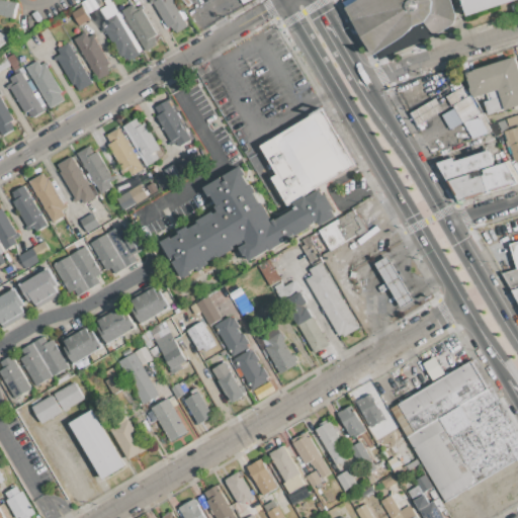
[(0,14),(0,0),(9,0),(18,2),(14,18),(0,14)]
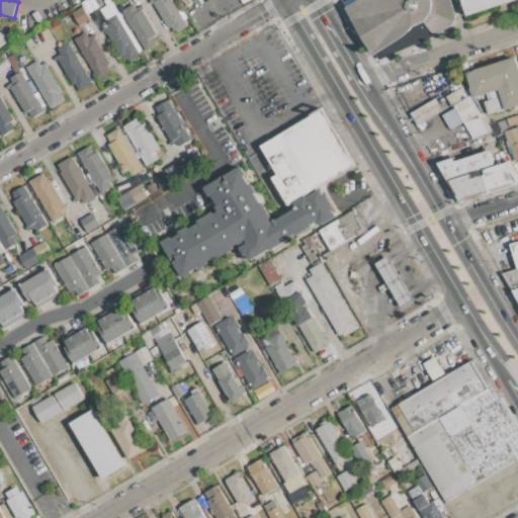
[(153,2),(155,0),(171,0),(187,26),(177,32),(175,29),(173,30),(170,26),(168,28),(153,2)]
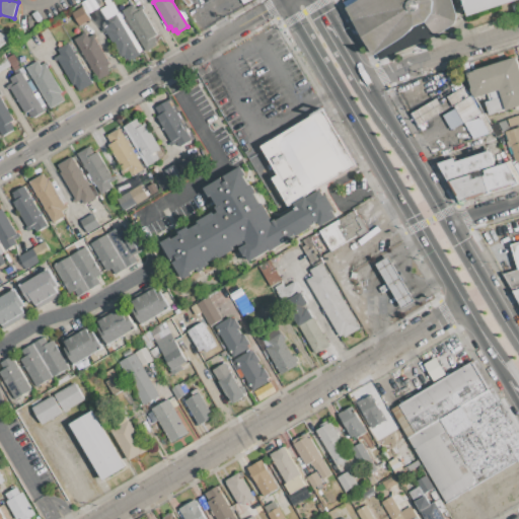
[(344,0),(377,60),(436,35),(454,22),(455,13),(451,0),(344,0)]
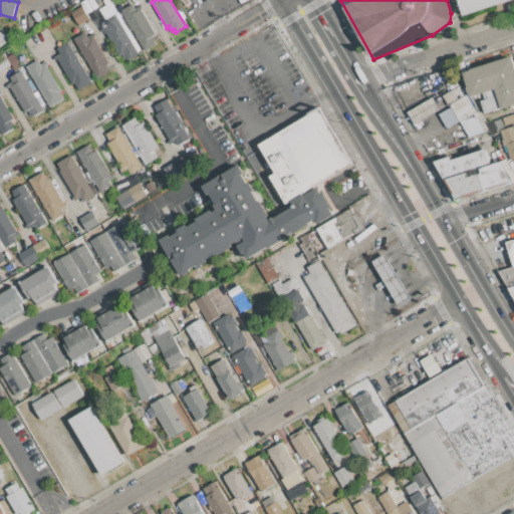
[(458,0),(464,16),(509,0),(458,0)]
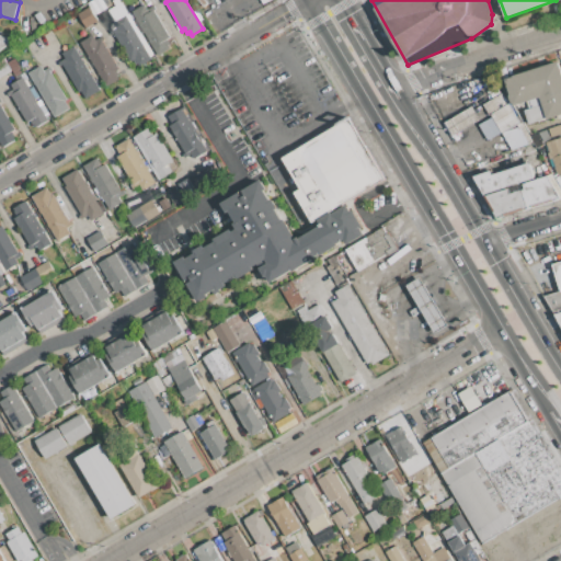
[(133,12),(145,4),(147,9),(151,7),(169,37),(165,39),(169,47),(157,54),(133,12)]
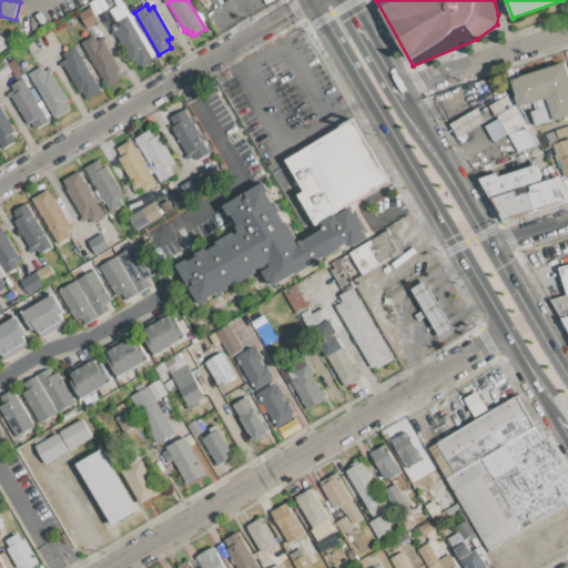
[(79,14),(90,8),(98,21),(87,28),(79,14)]
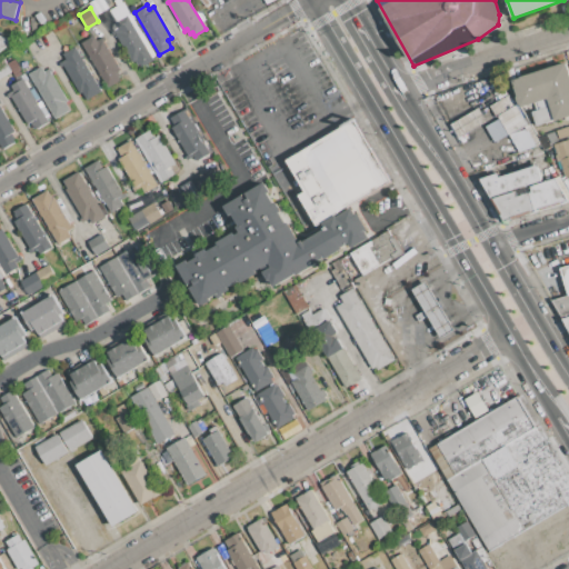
[(115,22),(127,16),(152,59),(136,69),(113,31),(118,28),(115,22)]
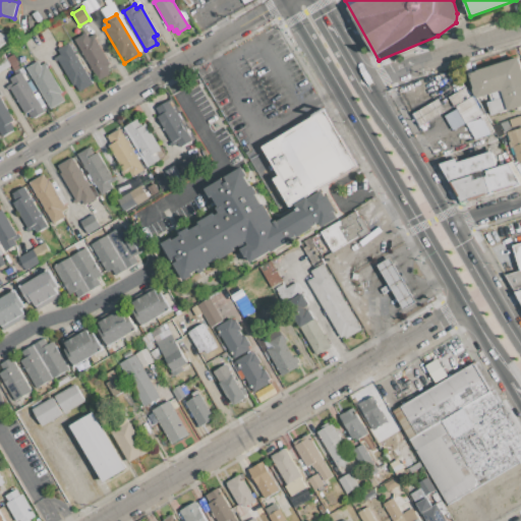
[(0,46),(0,33),(9,36),(8,40),(0,46)]
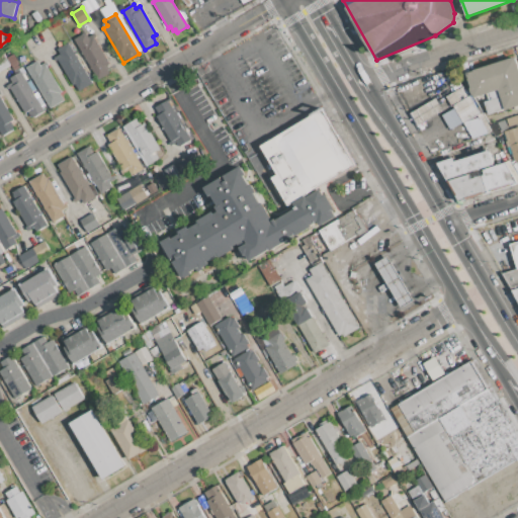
[(73,39),(85,32),(87,36),(92,33),(109,64),(106,66),(109,70),(107,71),(109,73),(97,80),(73,39)]
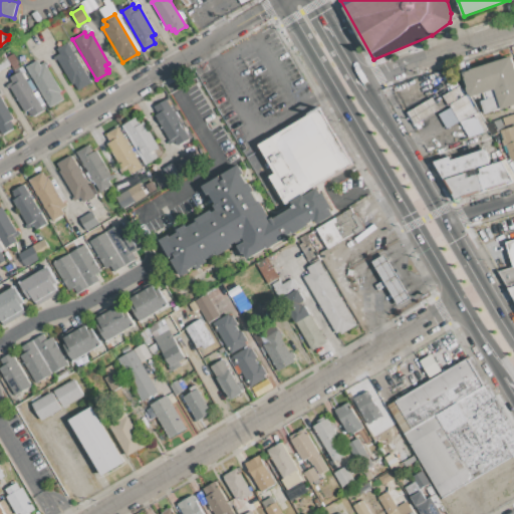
[(56,49),(67,42),(91,82),(77,91),(73,83),(71,84),(54,56),(58,53),(56,49)]
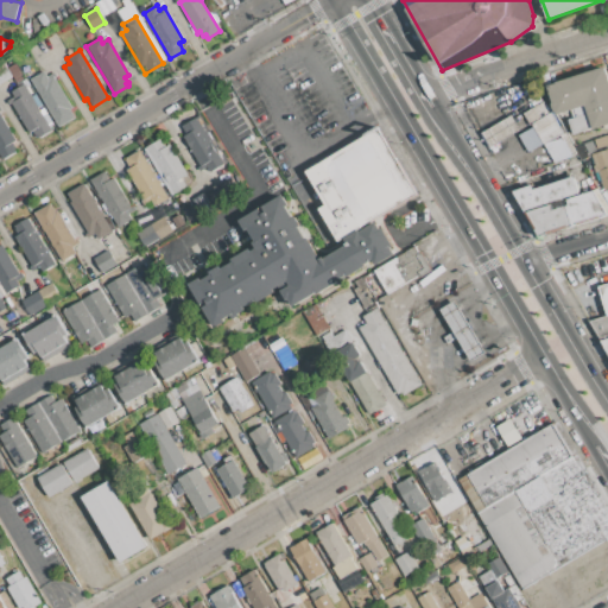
[(546,86),(605,67),(607,78),(607,122),(572,134),(568,120),(572,119),(569,109),(556,114),(546,86)]
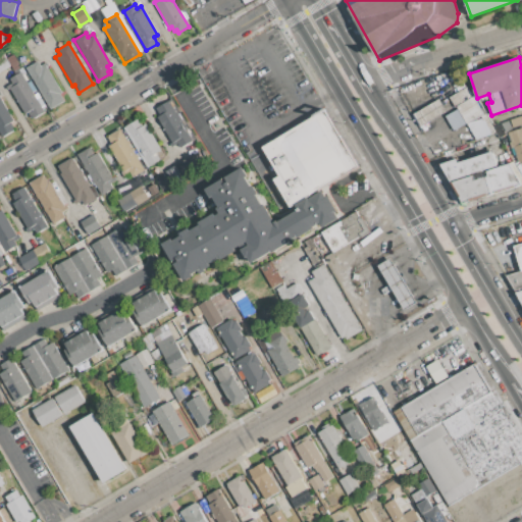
[(28,67),(40,60),(43,64),(45,63),(61,91),(59,93),(64,101),(49,110),(32,81),(34,80),(28,67)]
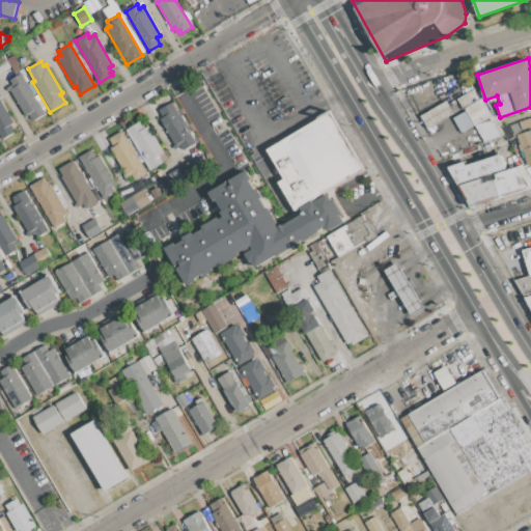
[(10,79),(21,73),(45,113),(34,119),(33,116),(30,118),(28,115),(25,116),(9,89),(15,86),(10,79)]
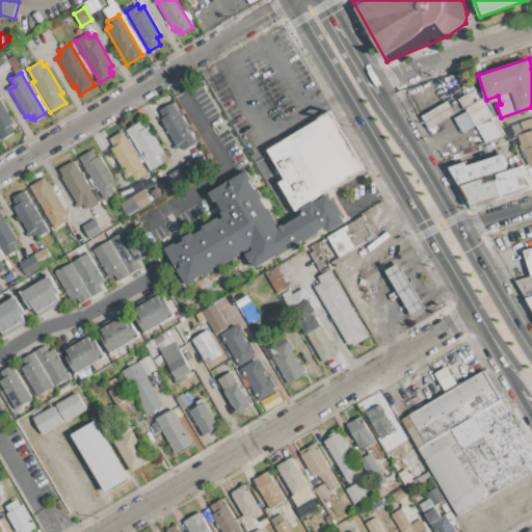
[(466,109),(482,99),(476,88),(458,100),(464,109),(466,109)]
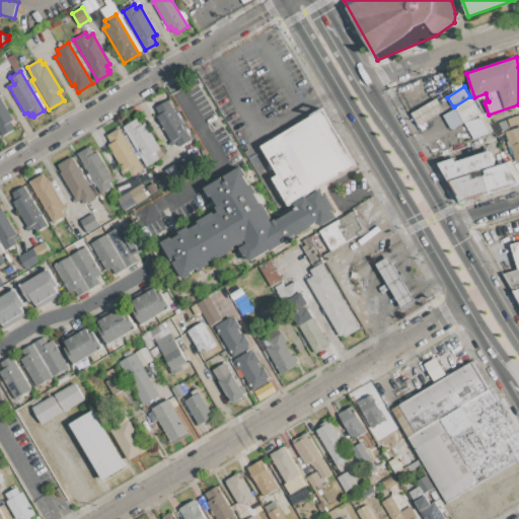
[(0,132),(0,96),(14,121),(11,122),(15,129),(2,136),(0,132)]
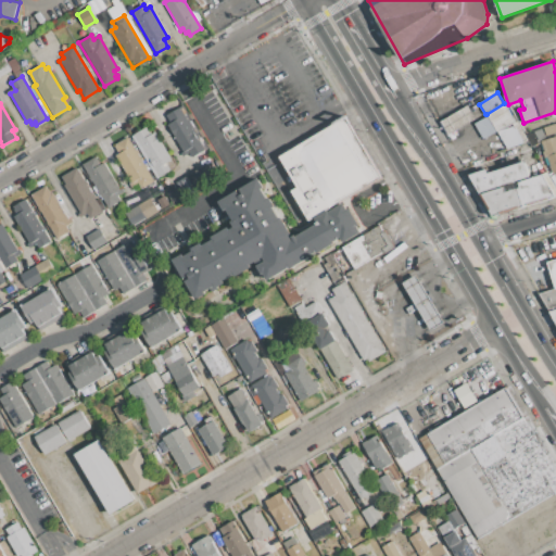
[(487,114),(504,103),(515,122),(497,131),(487,114)]
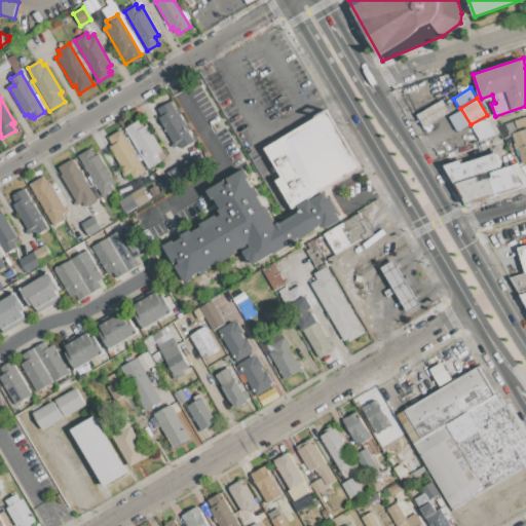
[(417,115),(442,100),(449,112),(423,126),(417,115)]
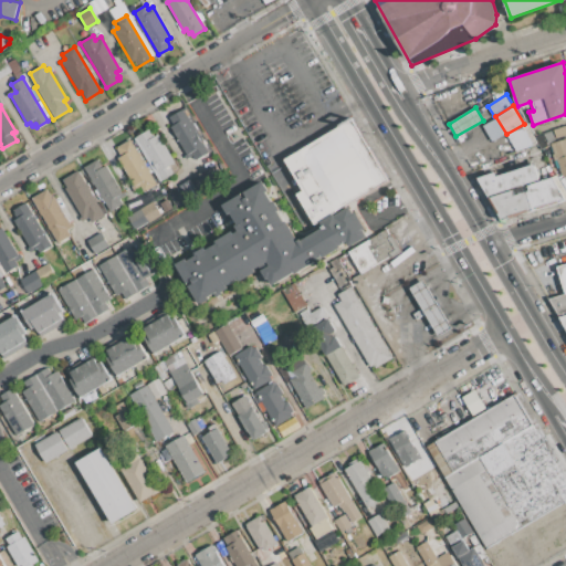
[(170,115),(182,108),(209,154),(197,160),(194,155),(188,157),(170,126),(175,123),(170,115)]
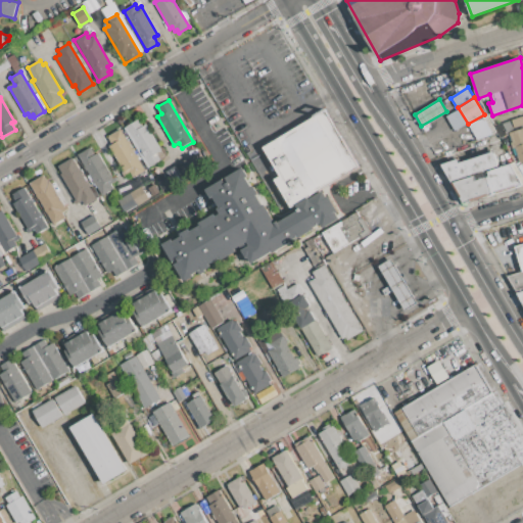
[(360,168),(291,207),(274,179),(281,175),(265,148),(326,111),(360,168)]
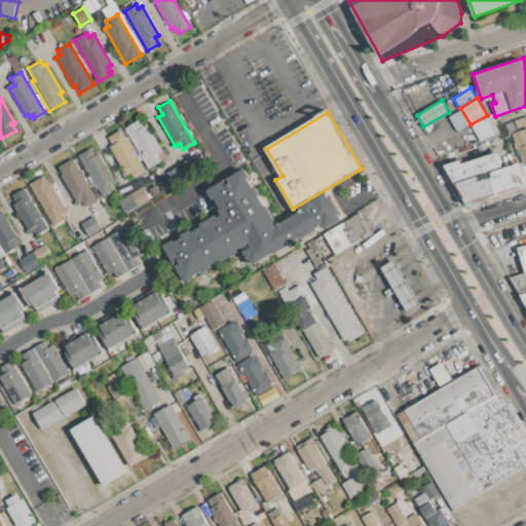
[(525,116),(503,123),(511,134),(514,143),(512,144),(514,148),(518,147),(523,164),(525,162),(525,116)]
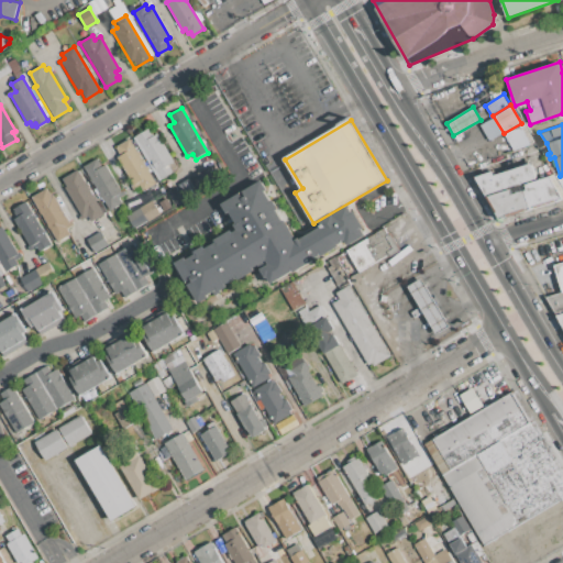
[(133,138),(147,129),(151,134),(156,131),(173,158),(175,157),(178,164),(178,168),(175,172),(158,181),(133,138)]
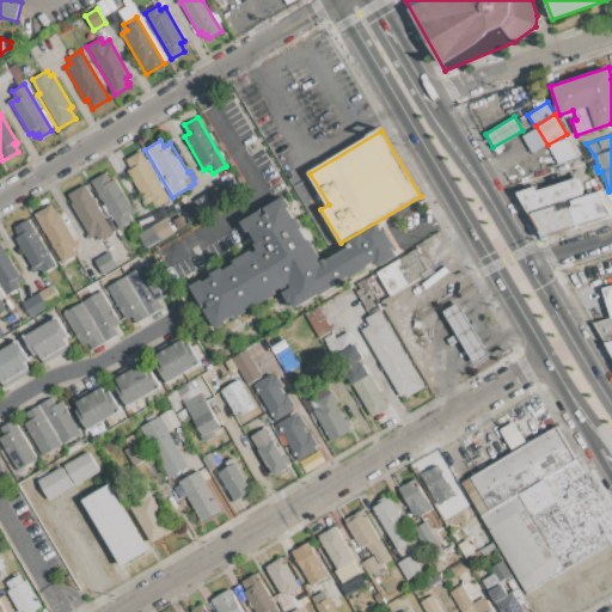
[(151,200),(146,203),(126,170),(130,167),(126,159),(140,151),(169,200),(155,208),(151,200)]
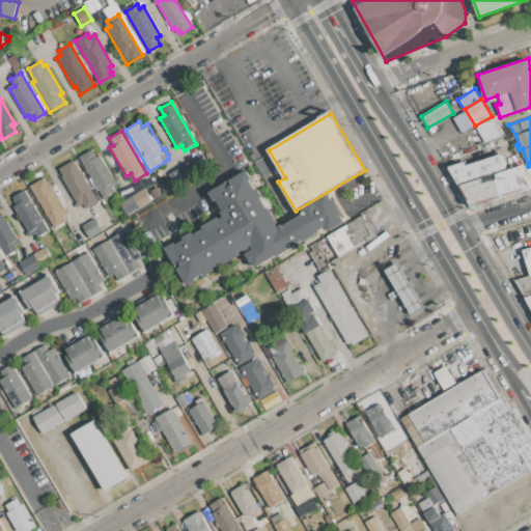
[(111,186),(115,192),(104,199),(80,158),(91,151),(94,157),(99,156),(115,184),(111,186)]
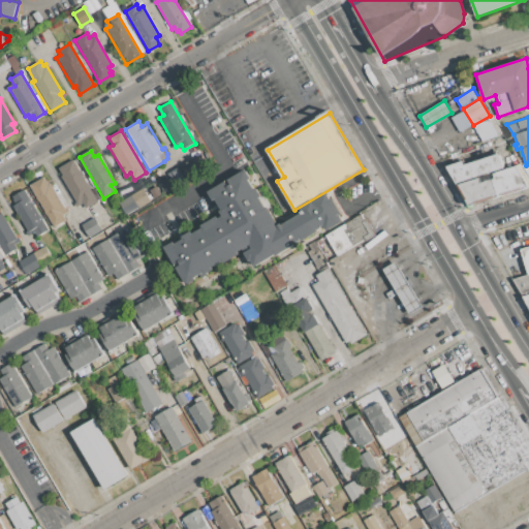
[(503,166),(456,183),(445,166),(463,161),(464,164),(499,154),(503,166)]
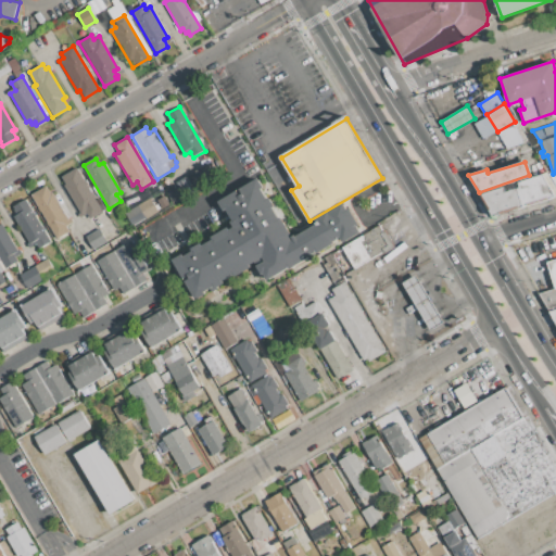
[(62,187),(66,185),(62,176),(77,167),(102,212),(87,220),(83,213),(78,215),(62,187)]
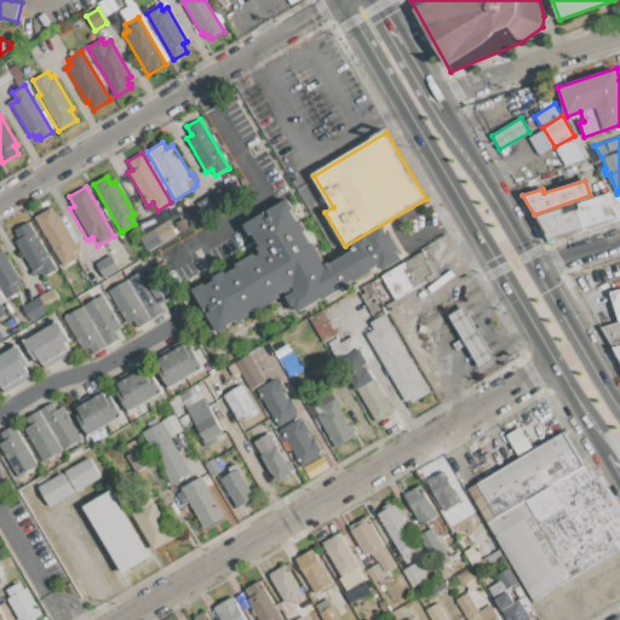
[(619,218),(550,241),(537,217),(562,208),(564,214),(580,210),(578,204),(609,194),(619,210),(619,218)]
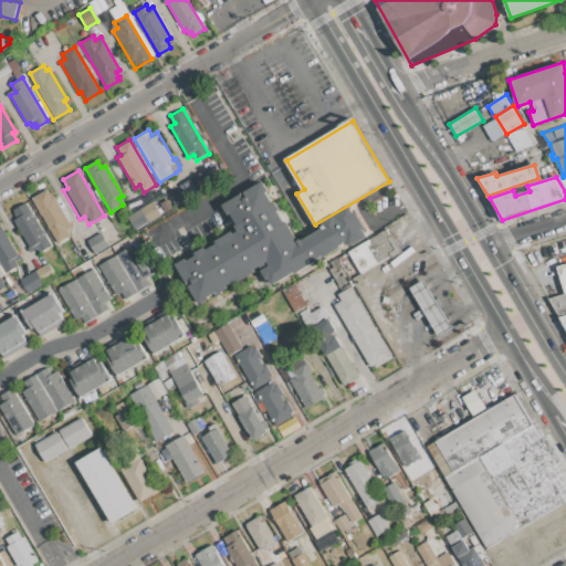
[(176,264),(186,259),(188,261),(197,255),(195,252),(205,247),(206,250),(218,243),(217,241),(233,230),(236,233),(239,232),(236,226),(238,224),(231,212),(229,215),(222,205),(262,181),(268,191),(266,192),(272,201),(273,200),(280,210),(279,211),(284,222),(286,220),(297,238),(295,240),(296,242),(324,226),(322,222),(334,215),(335,216),(350,207),(354,212),(356,211),(366,228),(364,230),(367,236),(349,247),(346,241),(339,245),(341,248),(324,258),(322,255),(313,261),(314,262),(295,273),(294,272),(271,285),(262,271),(270,266),(268,262),(255,270),(257,271),(240,282),(239,280),(228,286),(229,289),(216,296),(213,294),(209,297),(210,300),(200,305),(176,264)]
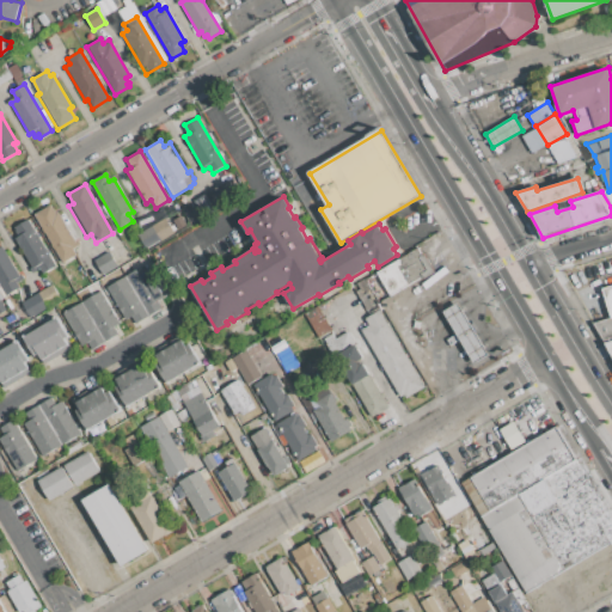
[(184,212),(195,206),(201,216),(190,224),(184,212)]
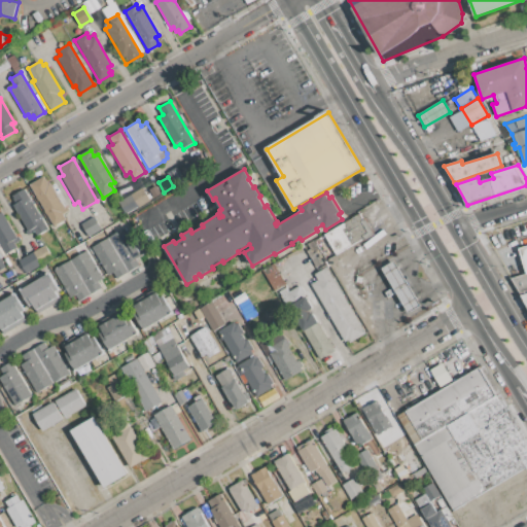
[(63,216),(65,219),(54,225),(30,185),(41,179),(43,183),(48,180),(68,213),(63,216)]
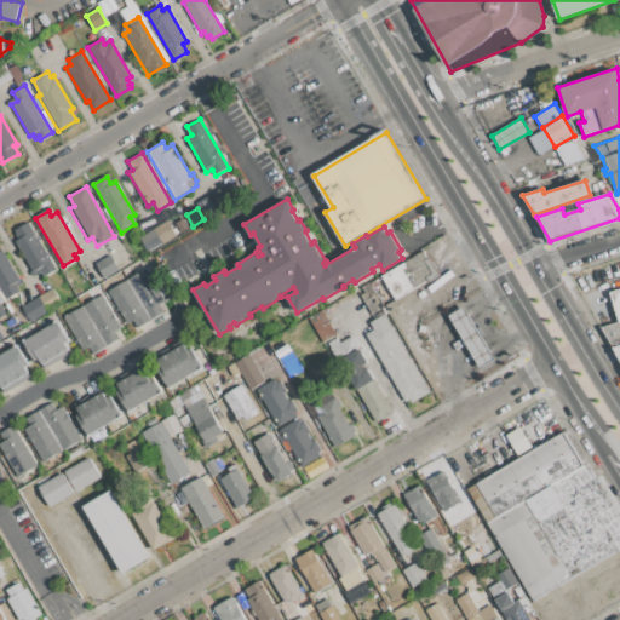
[(174,223),(183,218),(189,228),(181,233),(174,223)]
